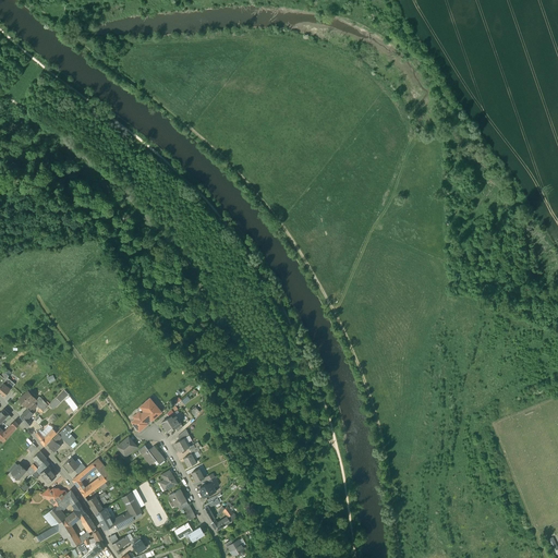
[(3,372),(1,375),(0,374),(0,381),(2,384),(8,377),(9,376),(3,372)]
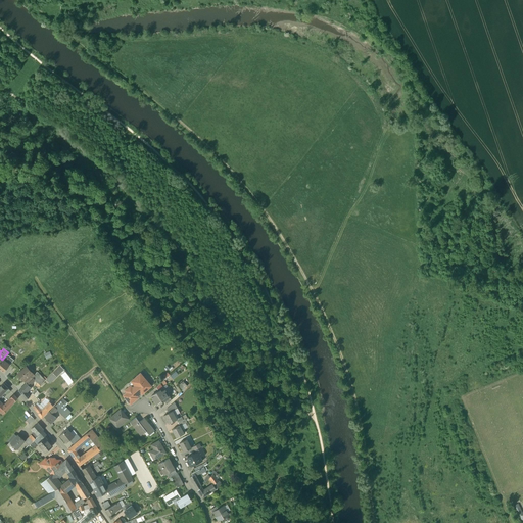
[(0,362),(0,368),(4,372),(14,360),(7,353),(0,362)]
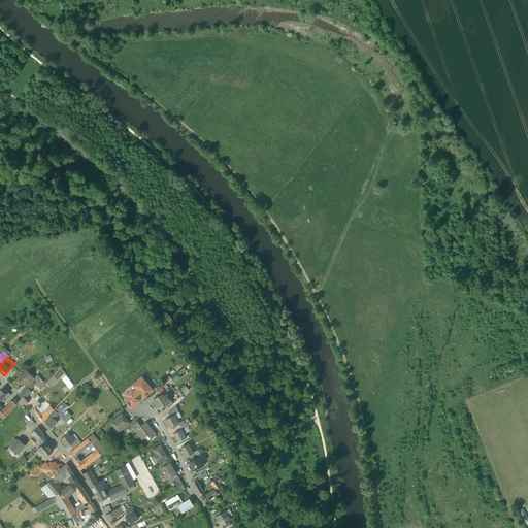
[(46,384),(51,388),(66,373),(62,369),(46,384)]
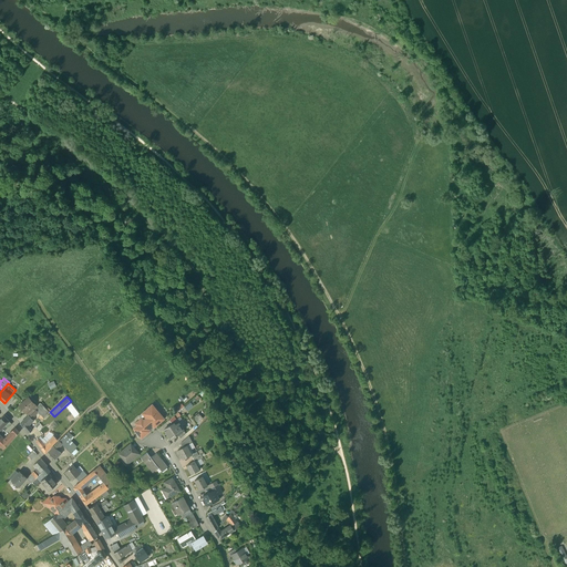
[(29,398),(19,405),(26,413),(33,406),(35,404),(29,398)]
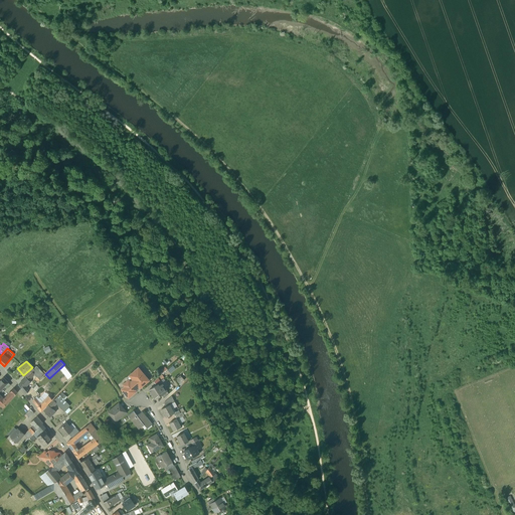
[(65,365),(60,369),(68,379),(73,376),(65,365)]
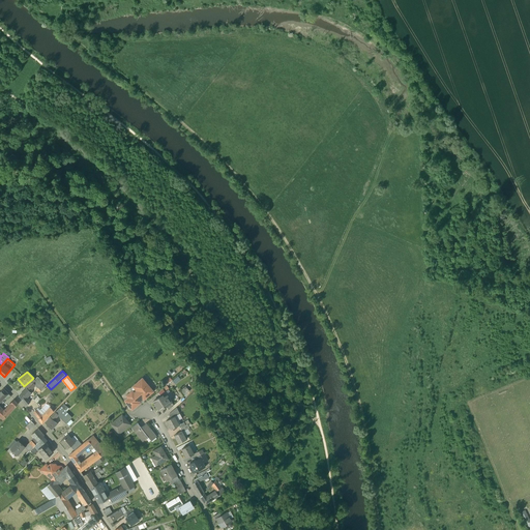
[(34,380),(33,382),(35,385),(36,385),(38,388),(36,389),(39,392),(46,385),(37,377),(34,380)]
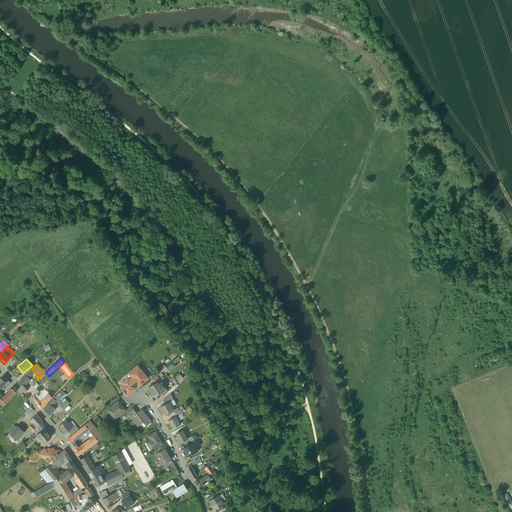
[(137,366),(131,371),(133,374),(133,377),(129,381),(128,378),(123,383),(126,387),(130,385),(134,390),(134,389),(138,384),(139,385),(148,378),(137,366)]
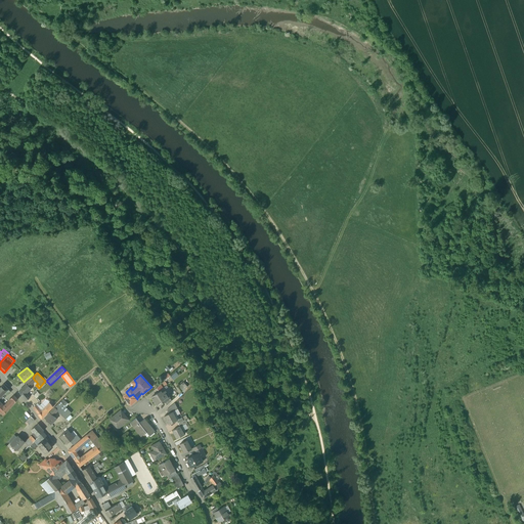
[(31,376),(24,382),(27,384),(32,378),(33,378),(31,376)]
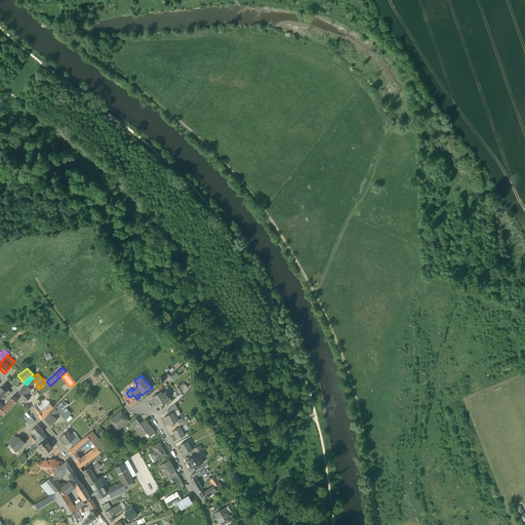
[(32,378),(27,385),(29,388),(30,388),(31,386),(36,381),(35,381),(33,378),(32,378)]
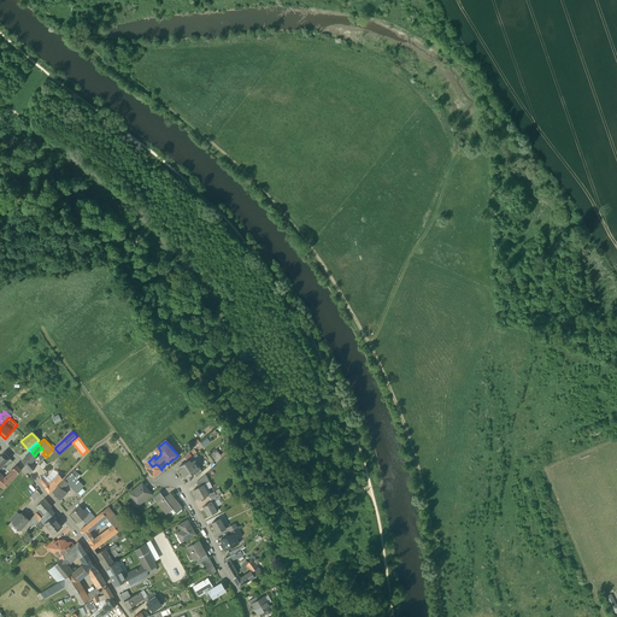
[(217,448),(211,454),(216,459),(222,454),(217,448)]
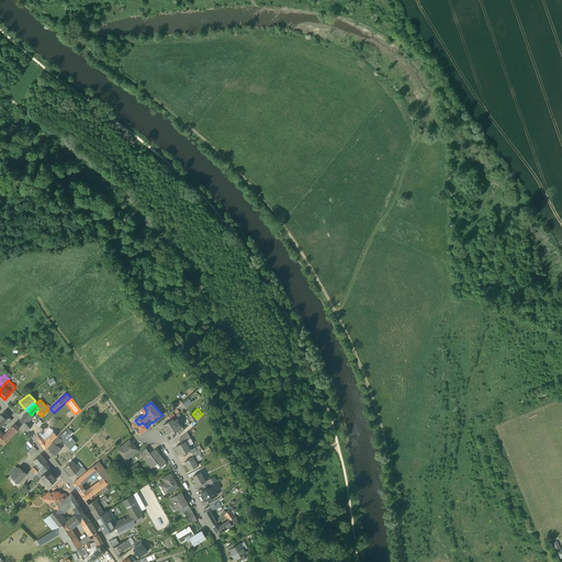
[(9,418),(3,412),(0,416),(2,418),(0,419),(0,426),(0,427),(9,418)]
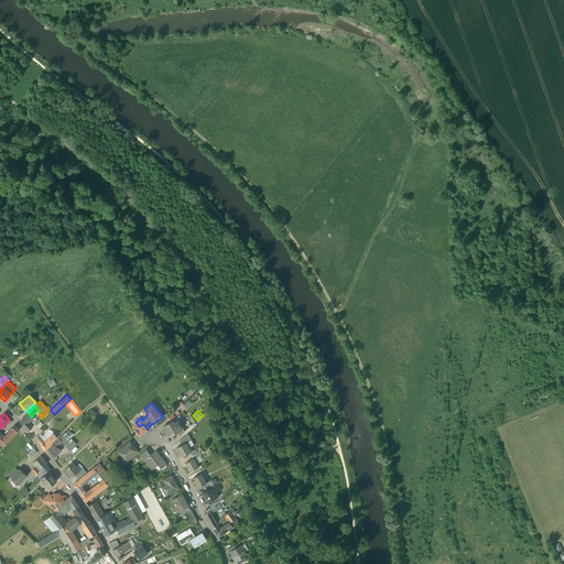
[(29,413),(20,421),(24,426),(33,418),(32,416),(31,416),(29,413)]
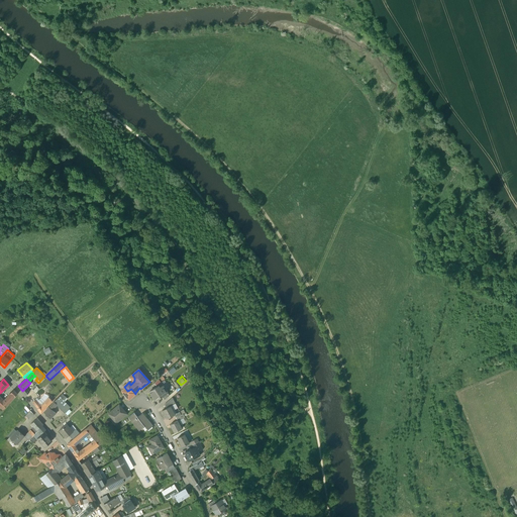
[(157,387),(149,391),(152,396),(154,399),(154,400),(160,397),(167,392),(165,389),(163,386),(160,388),(158,386),(157,387)]
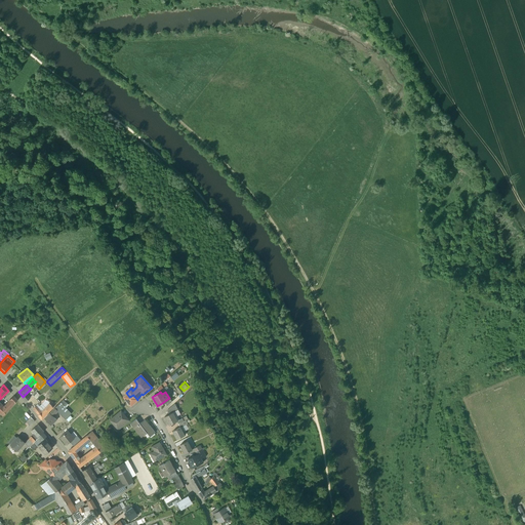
[(133,395),(129,397),(126,400),(131,405),(137,400),(133,395)]
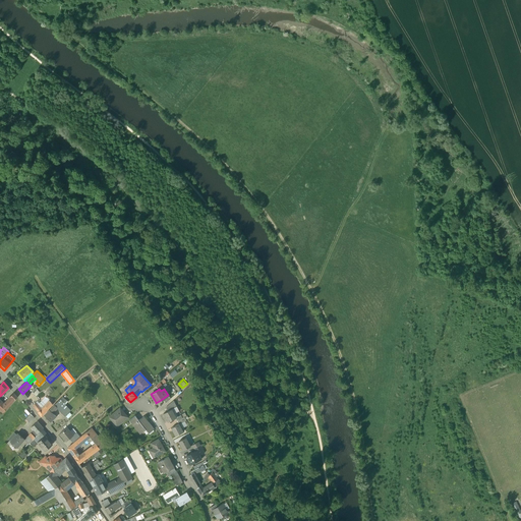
[(10,397),(4,403),(8,407),(17,397),(14,394),(10,397)]
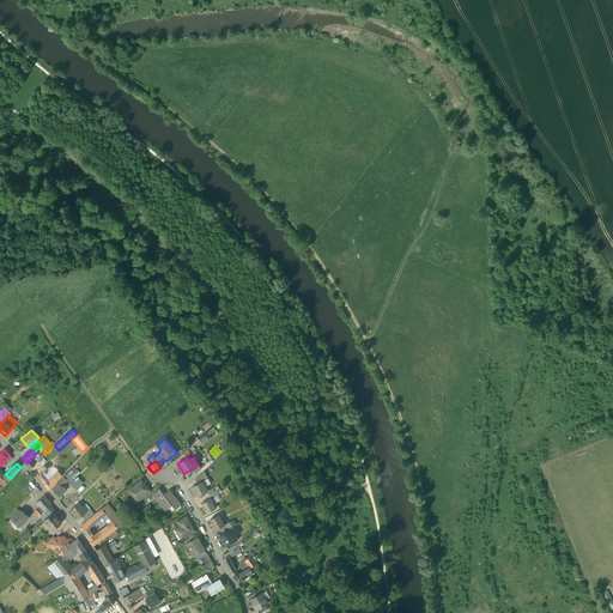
[(0,465),(0,480),(5,485),(10,479),(5,474),(0,469),(0,466),(0,465)]
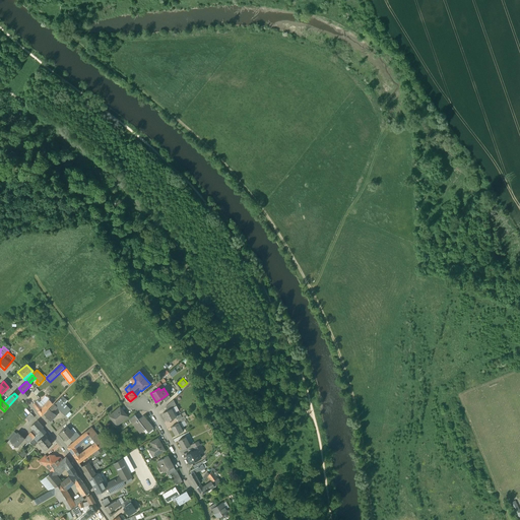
[(62,396),(59,399),(64,405),(65,404),(67,401),(62,396)]
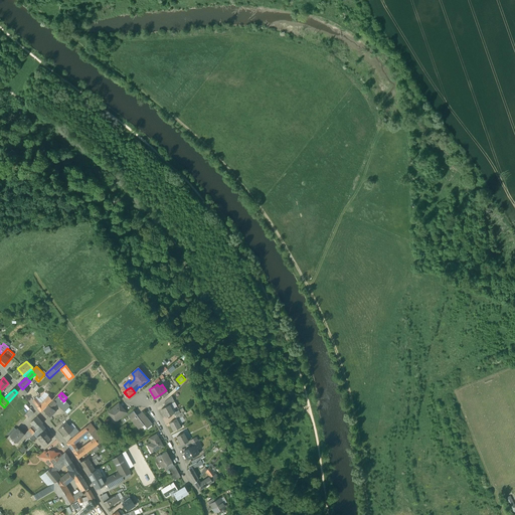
[(163,402),(165,406),(170,404),(174,401),(171,395),(163,402)]
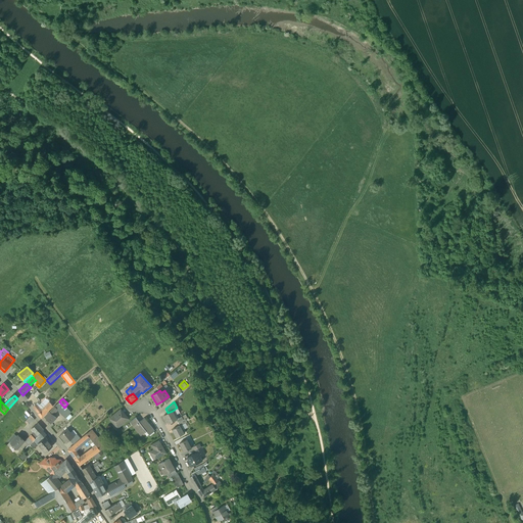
[(50,402),(41,412),(38,414),(42,418),(53,406),(50,402)]
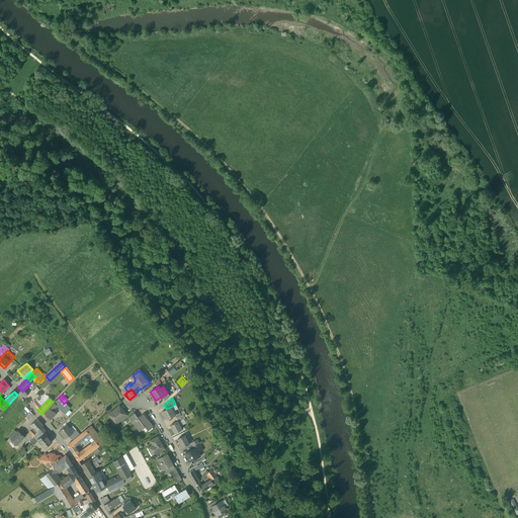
[(57,400),(54,403),(50,408),(53,411),(54,411),(53,409),(54,409),(57,406),(59,408),(59,409),(62,406),(57,400)]
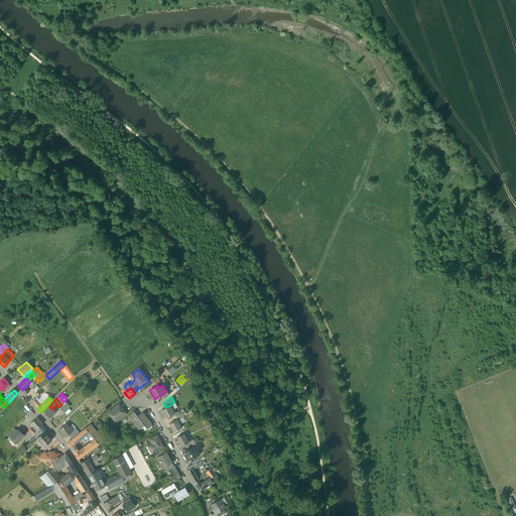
[(61,404),(58,407),(65,412),(70,407),(65,401),(61,404)]
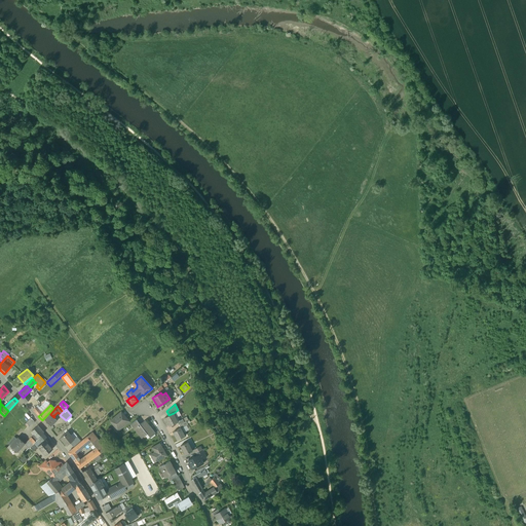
[(178,410),(174,413),(178,421),(183,418),(178,410)]
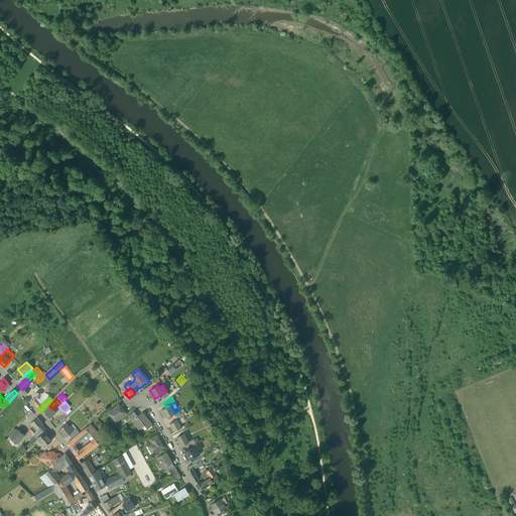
[(127,413),(119,404),(108,413),(112,418),(114,417),(118,421),(127,413)]
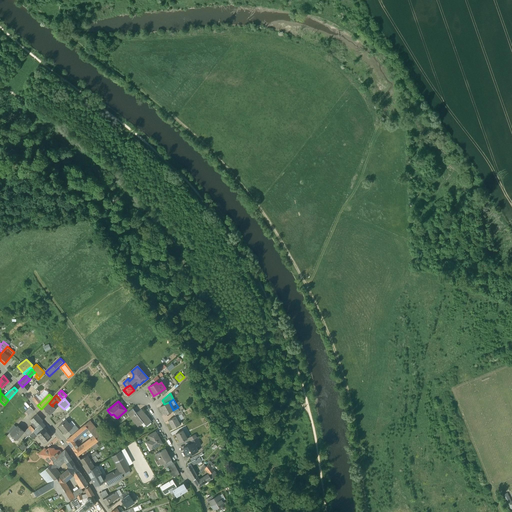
[(164,404),(160,406),(165,414),(172,410),(173,410),(169,402),(164,404)]
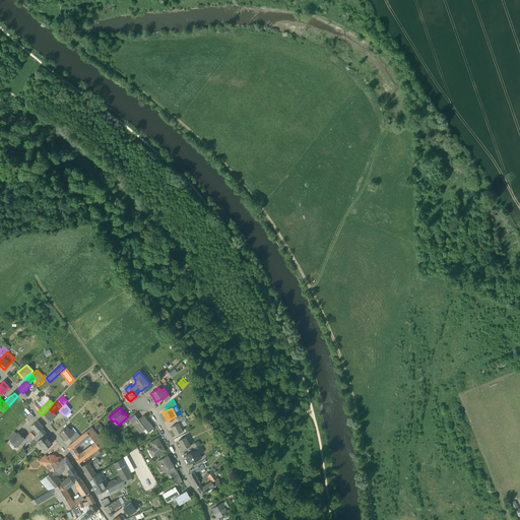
[(53,412),(50,409),(45,414),(51,420),(56,415),(53,412)]
